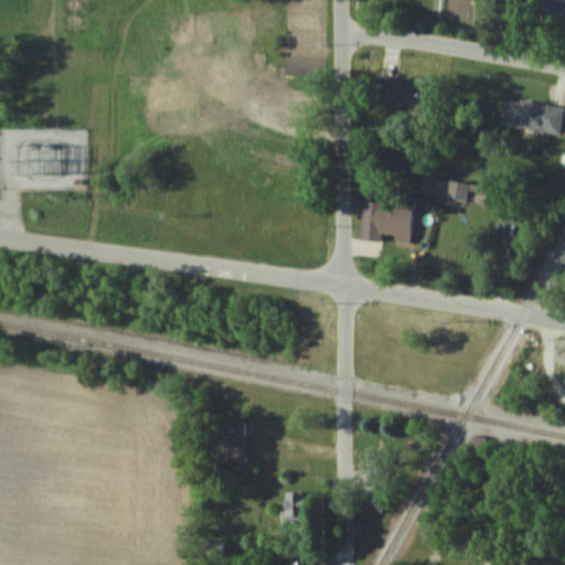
[(564,23),(564,0),(543,0),(541,21),(564,23)]
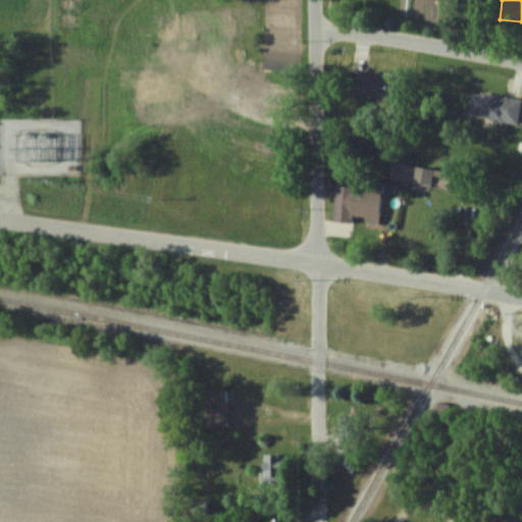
[(401,76),(355,69),(351,95),(396,103),(401,76)]
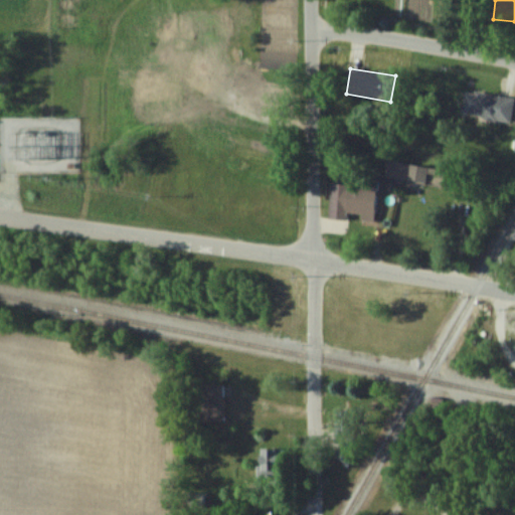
[(514,99),(476,90),(470,115),(509,123),(514,99)]
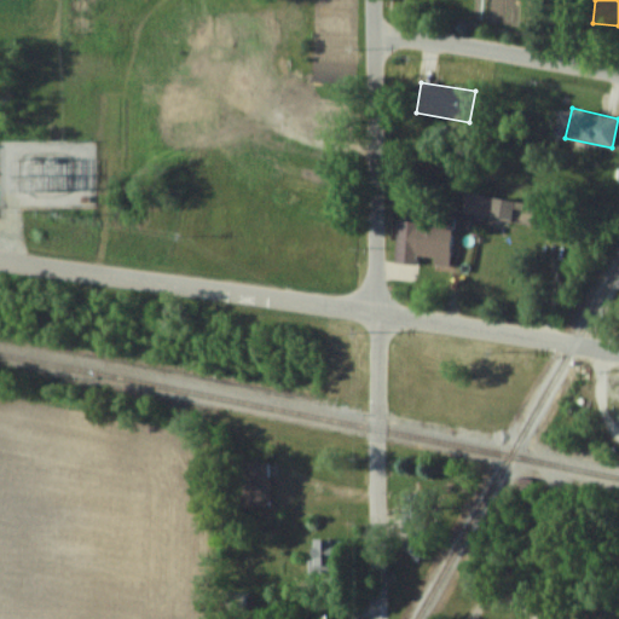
[(394,264),(417,264),(417,256),(451,259),(452,220),(395,218),(394,264)]
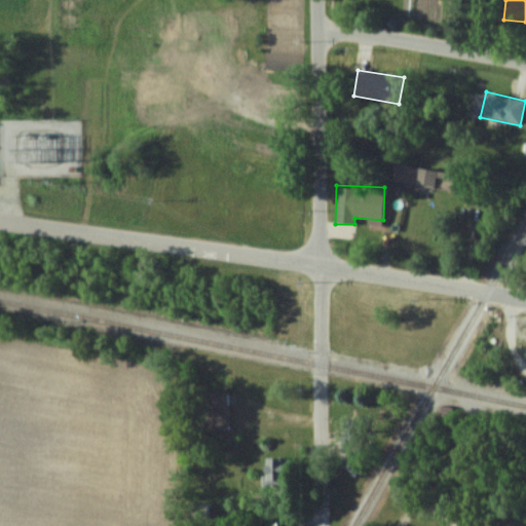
[(227,390),(202,390),(202,428),(227,428),(227,390)]
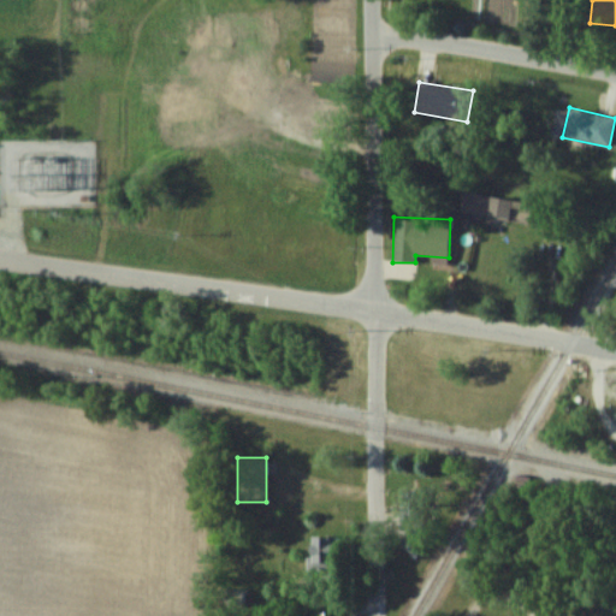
[(309,534),(309,566),(337,566),(337,534),(309,534)]
